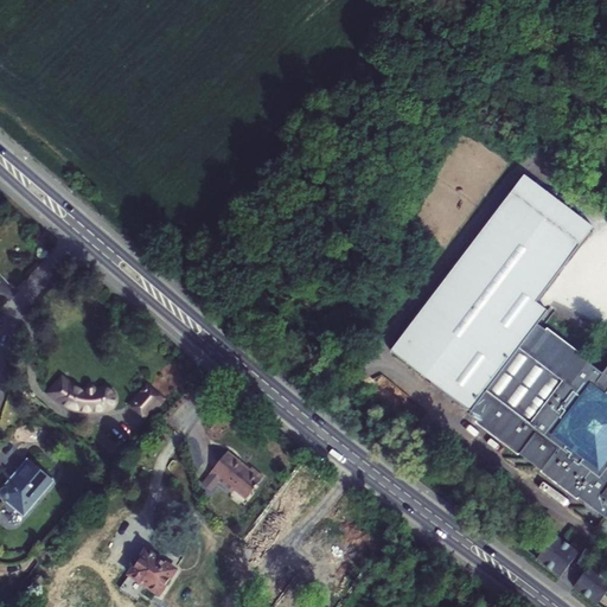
[(593,228),(524,176),(391,352),(472,413),(470,416),(478,422),(475,423),(518,455),(519,454),(543,472),(542,473),(579,500),(580,498),(606,519),(606,369),(604,374),(589,364),(590,362),(548,330),(547,331),(538,325),(548,312),(536,304),(593,228)]
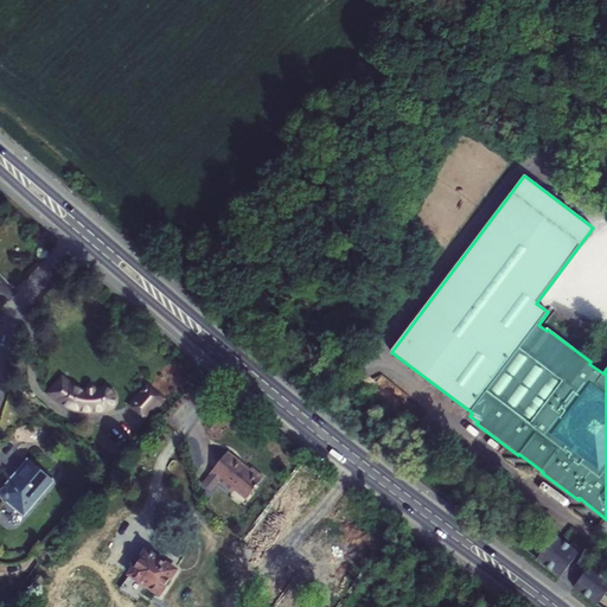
[(51,397),(59,402),(71,387),(64,382),(58,389),(51,397)]
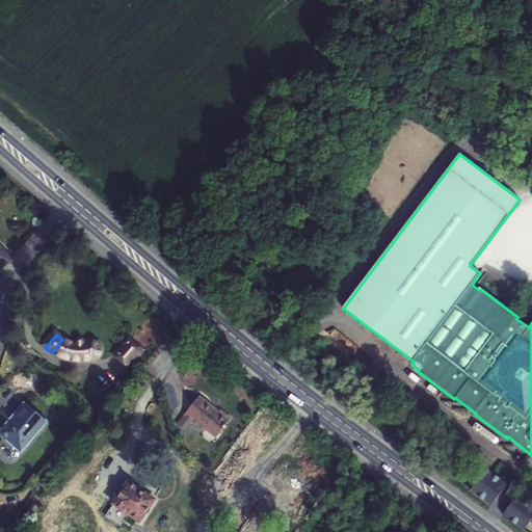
[(131,352),(126,358),(136,367),(152,348),(138,337),(128,350),(131,352)]
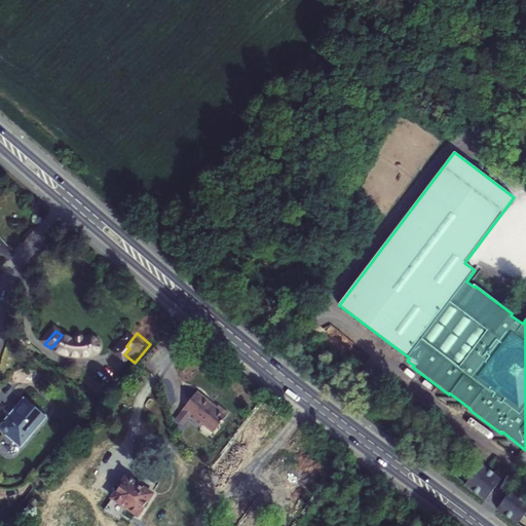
[(62,335),(51,348),(54,350),(59,353),(64,355),(70,358),(75,358),(80,358),(86,358),(91,355),(97,353),(99,351),(100,349),(101,347),(100,344),(99,342),(97,340),(95,339),(91,339),(84,341),(83,335),(79,334),(76,340),(68,339),(62,335)]
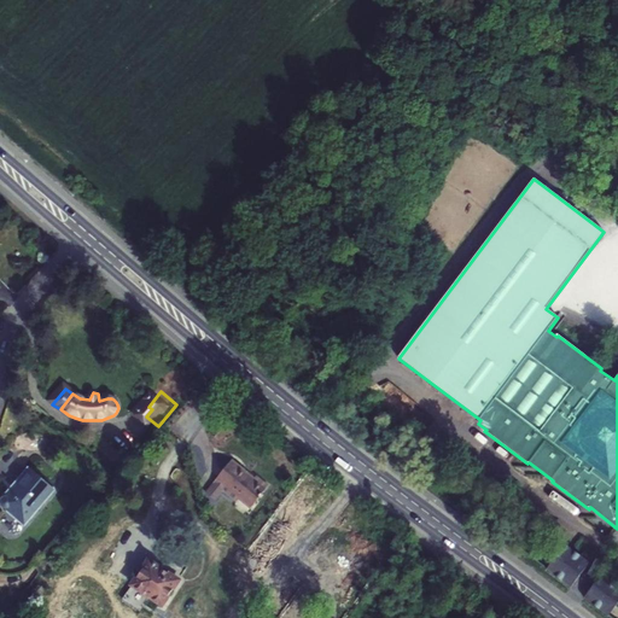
[(231,461),(213,485),(235,503),(238,500),(250,508),(267,487),(256,477),(254,479),(231,461)]
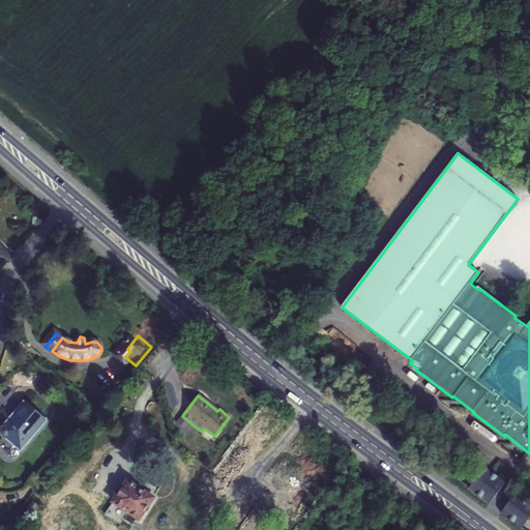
[(45,421),(25,405),(0,434),(0,435),(19,450),(45,421)]
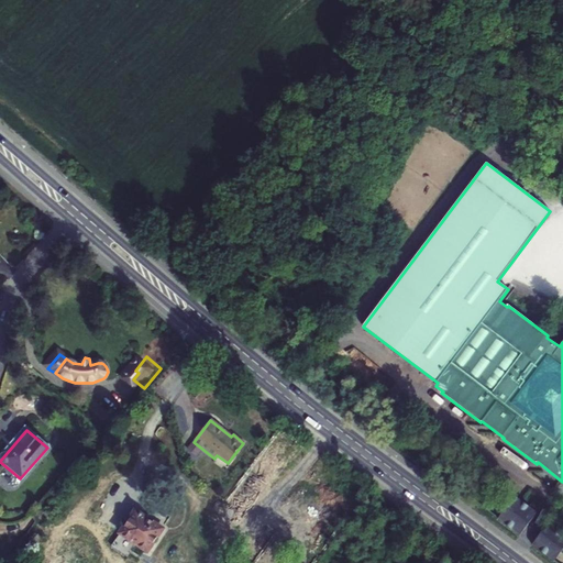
[(525,527),(542,504),(520,487),(503,510),(525,527)]
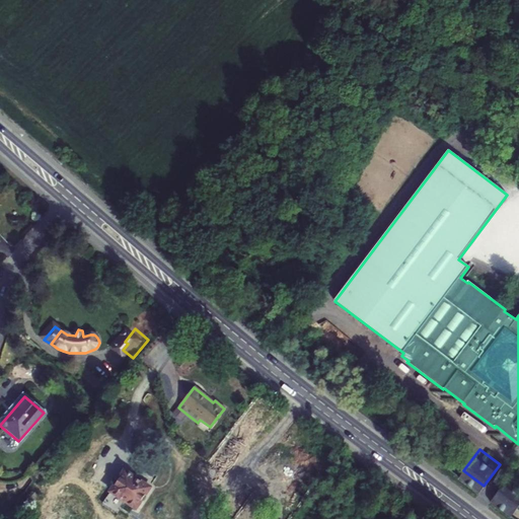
[(155,480),(139,469),(136,473),(152,485),(155,480)]
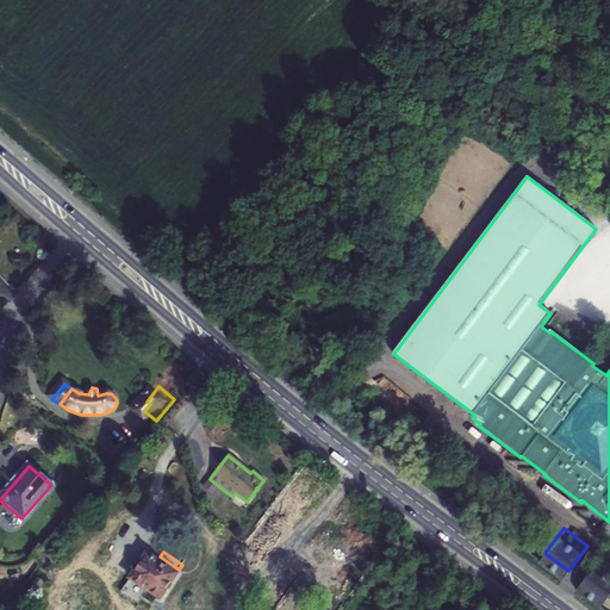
[(607,598),(609,593),(609,562),(601,556),(582,582),(607,598)]
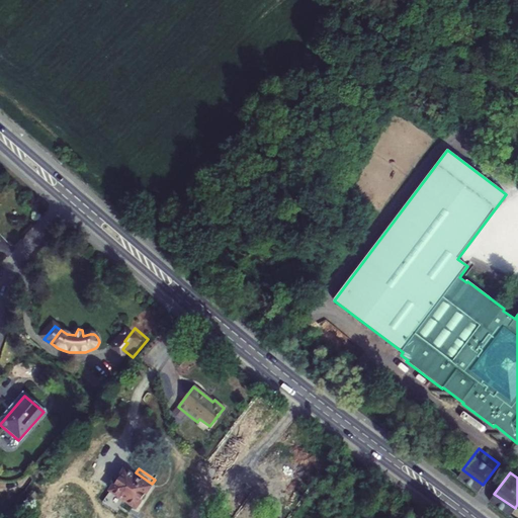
[(147,491),(121,475),(107,493),(133,510),(147,491)]
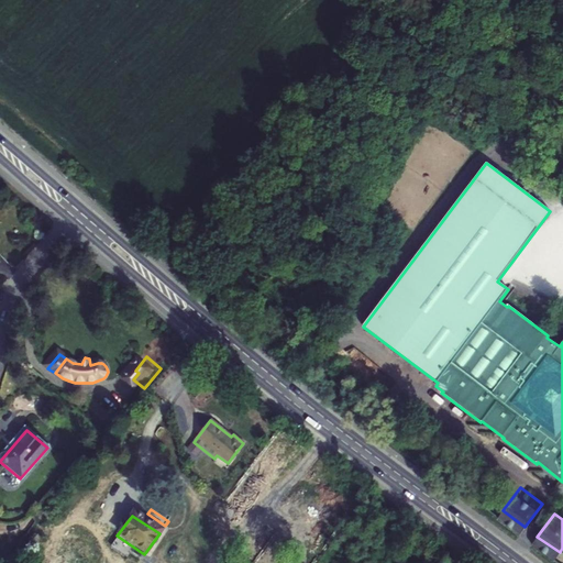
All buildings are outlined.
